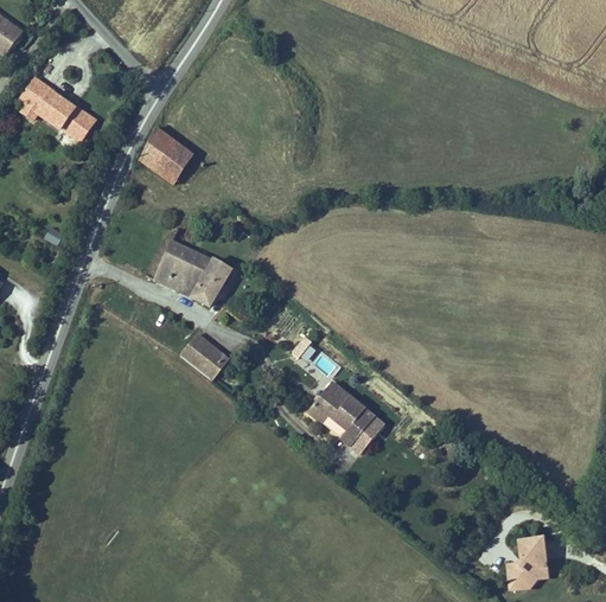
[(21,23),(0,6),(0,42),(4,45),(21,23)]
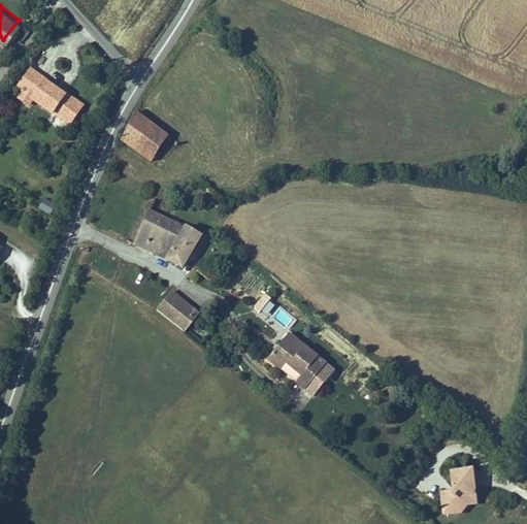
[(71,90),(65,86),(64,87),(45,71),(45,72),(30,60),(19,74),(24,79),(19,85),(28,92),(32,88),(51,103),(52,102),(68,115),(74,107),(74,103),(77,103),(80,100),(79,96),(76,94),(72,94),(69,92),(71,90)]
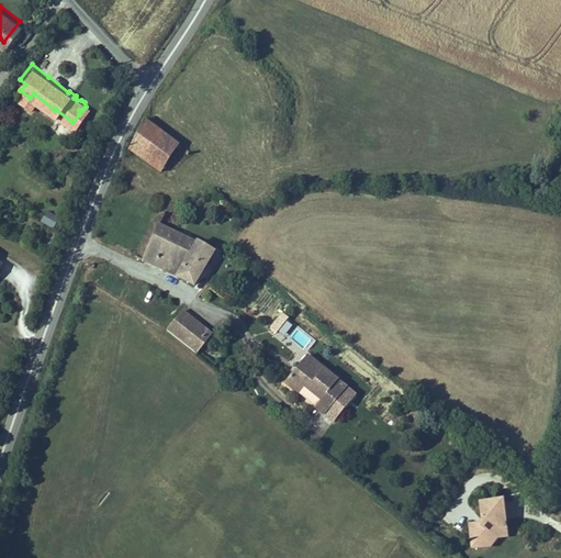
[(163,131),(144,116),(127,148),(143,158),(163,131)]
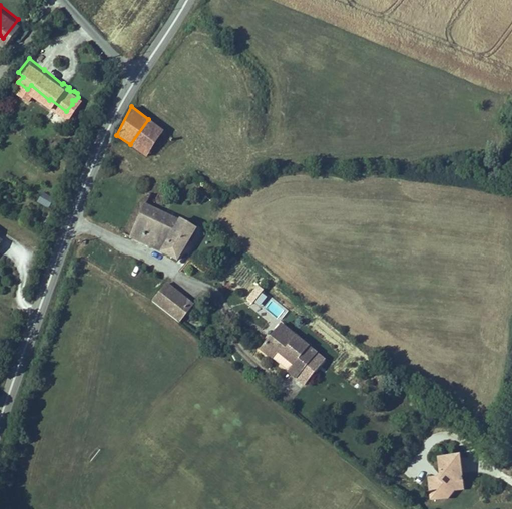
[(164,129),(148,119),(130,144),(146,156),(164,129)]
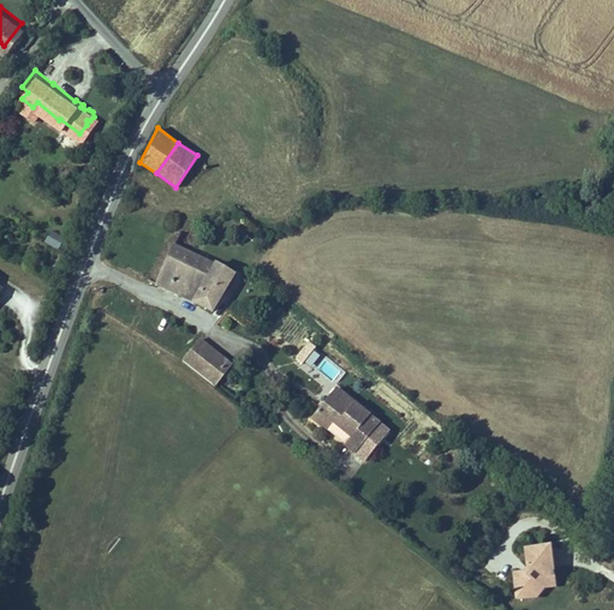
[(49,226),(43,238),(58,244),(64,232),(49,226)]
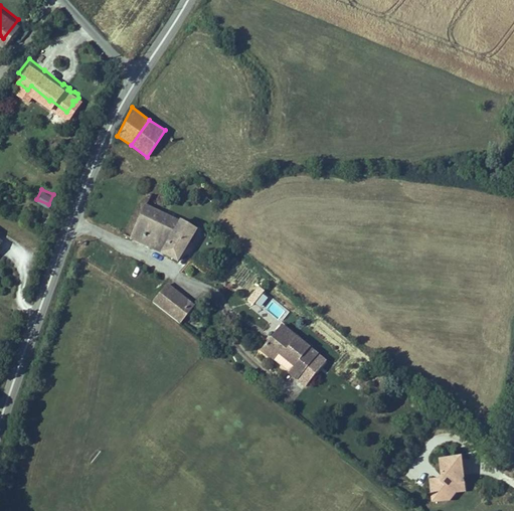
[(197,229),(179,219),(145,202),(129,236),(161,252),(160,253),(178,262),(197,229)]
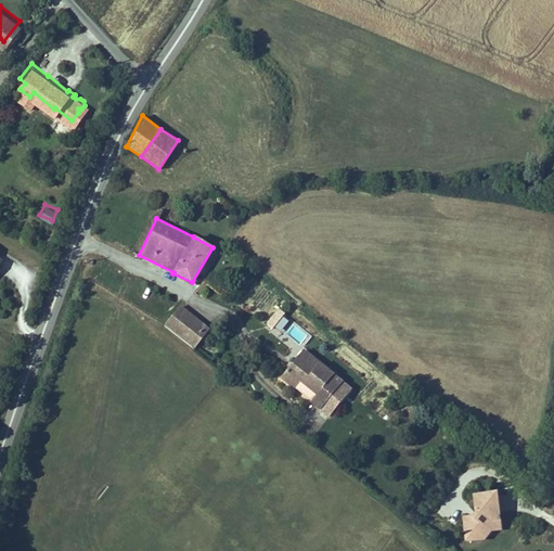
[(163,323),(195,347),(210,327),(179,303),(163,323)]
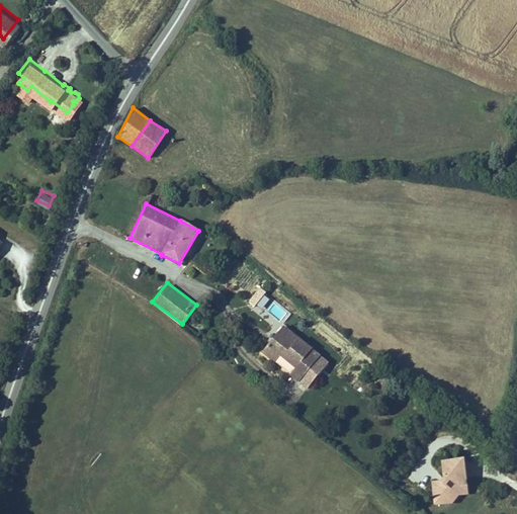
[(321,354),(300,338),(297,342),(292,338),(295,334),(283,324),(261,351),(274,362),(279,355),(294,367),(289,373),(298,381),(321,354)]
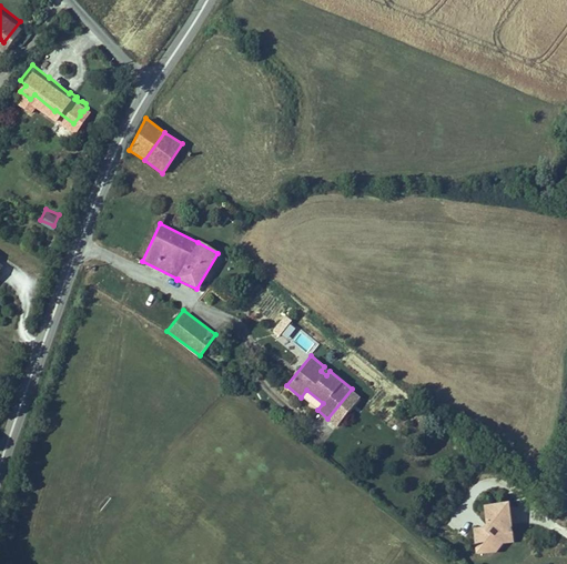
[(361,396),(352,389),(327,419),(336,425),(361,396)]
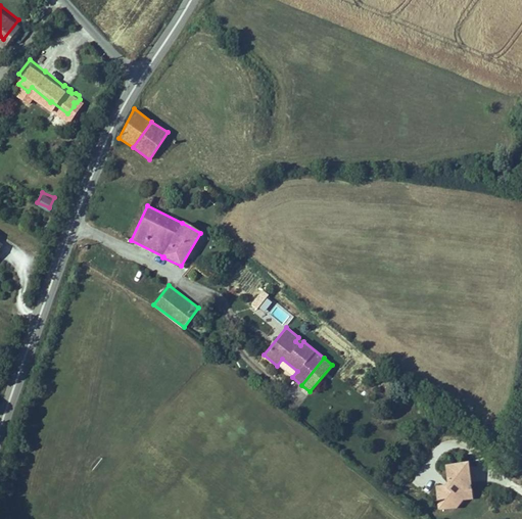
[(435,484),(437,510),(448,509),(459,497),(472,496),(468,462),(445,464),(446,483),(435,484)]
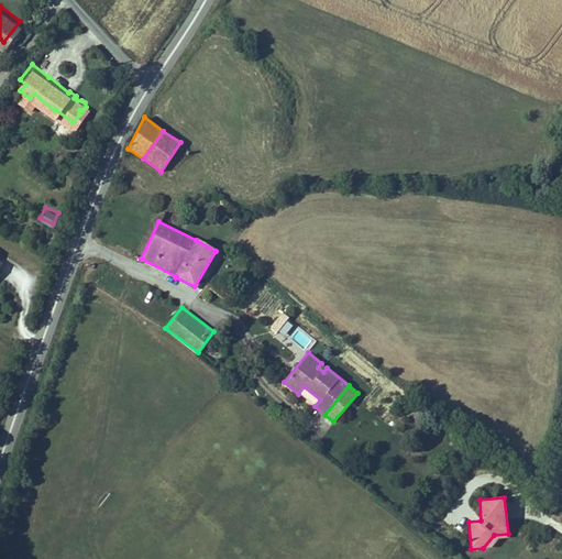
[(508,538),(508,534),(494,535),(483,548),(492,547),(498,539),(508,538)]
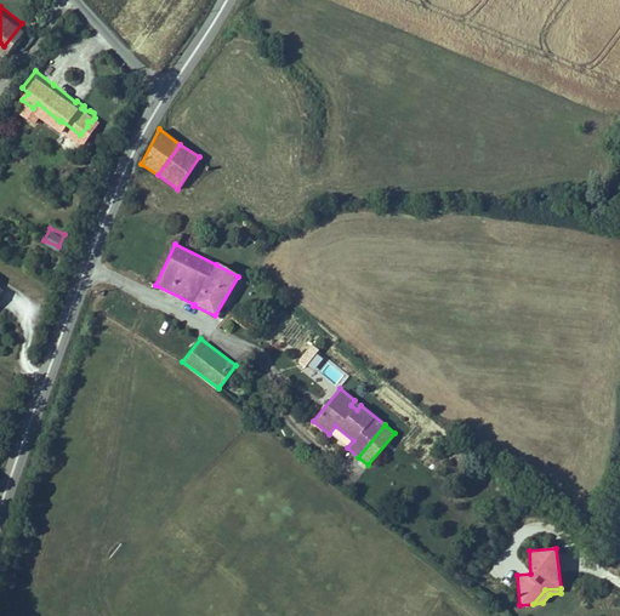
All buildings are outlined.
